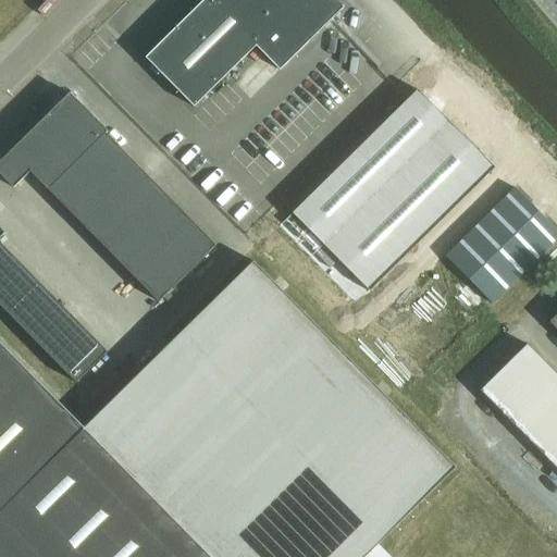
[(338,11),(327,0),(205,0),(146,59),(194,108),(256,47),(280,71),(309,42),(310,42),(341,13),(339,12),(344,8),(343,8),(338,11)]
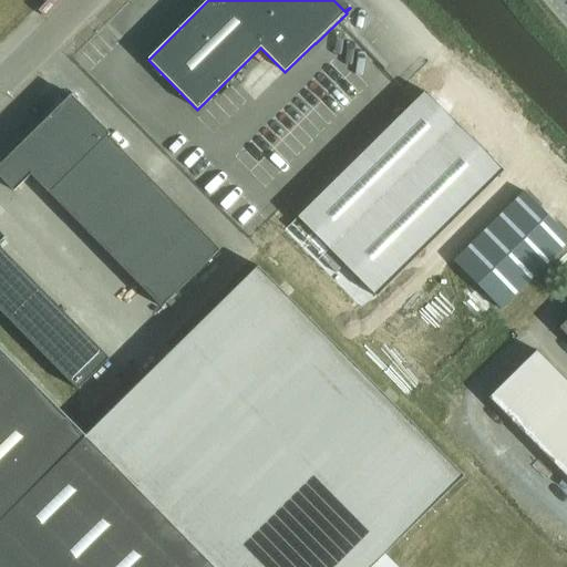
[(425,92),(298,218),(377,298),(504,172),(425,92)]
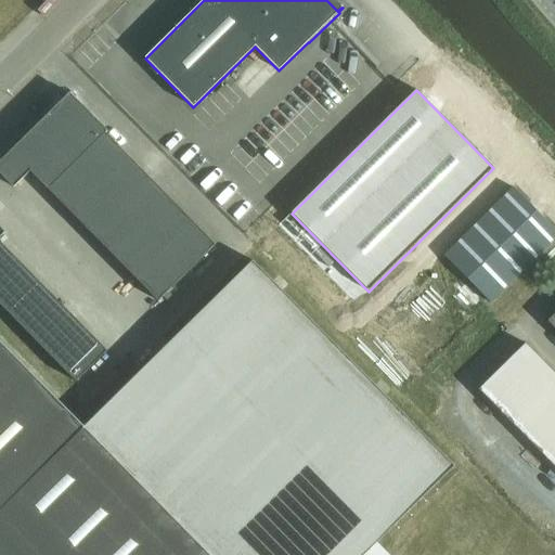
[(69,93),(0,160),(0,173),(13,188),(30,171),(157,301),(215,245),(192,222),(170,199),(105,133),(107,132),(69,93)]
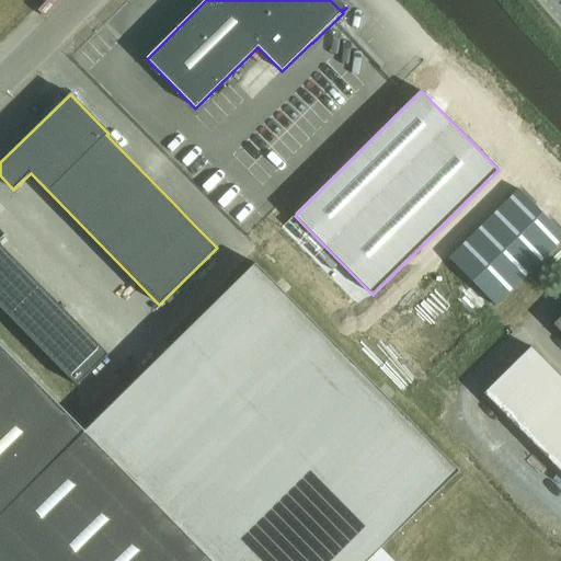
[(518,190),(448,259),(467,278),(495,307),(525,278),(560,241),(560,232),(557,229),(549,220),(534,206),(528,199),(518,190)]
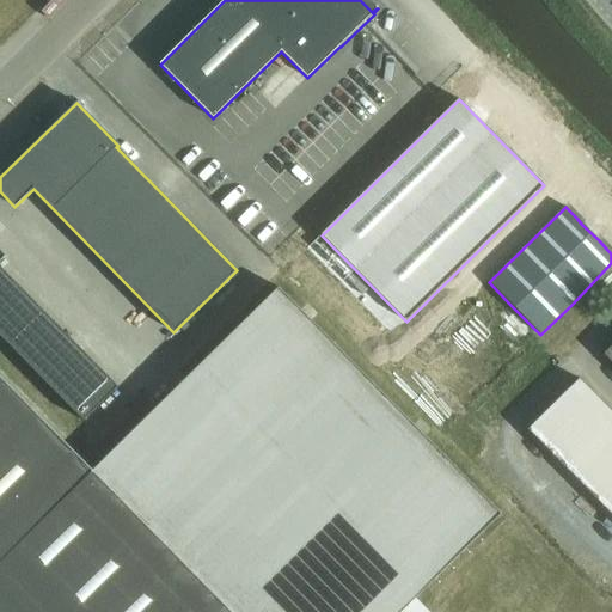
[(0,336),(84,421),(118,387),(0,267),(0,262),(6,257),(0,251),(0,336)]
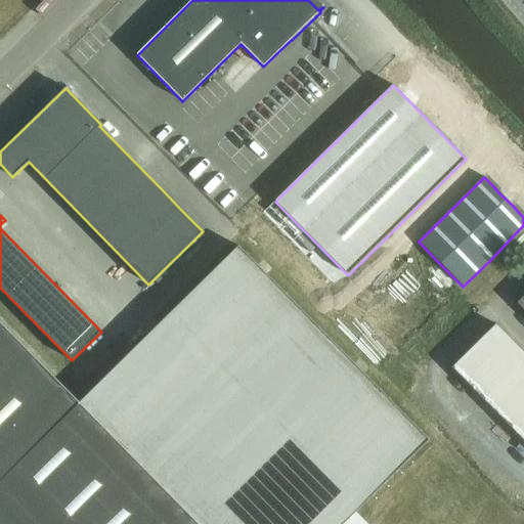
[(0,322),(0,523),(344,523),(429,440),(238,247),(80,403),(79,403),(0,322)]
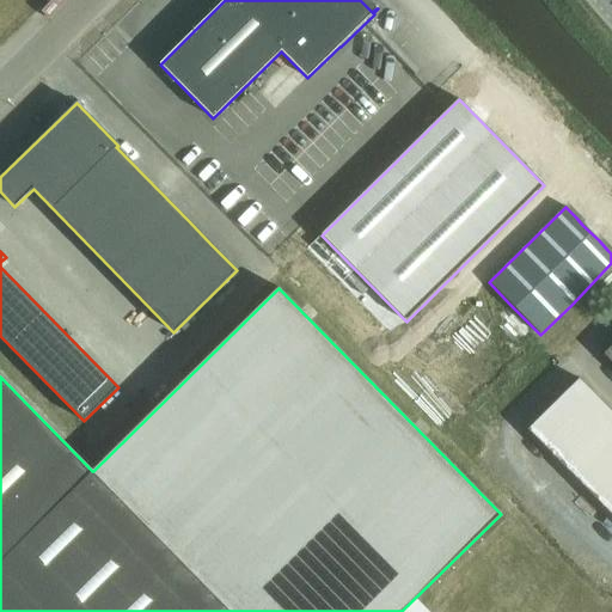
[(611,411),(579,378),(526,429),(611,516),(611,411)]
